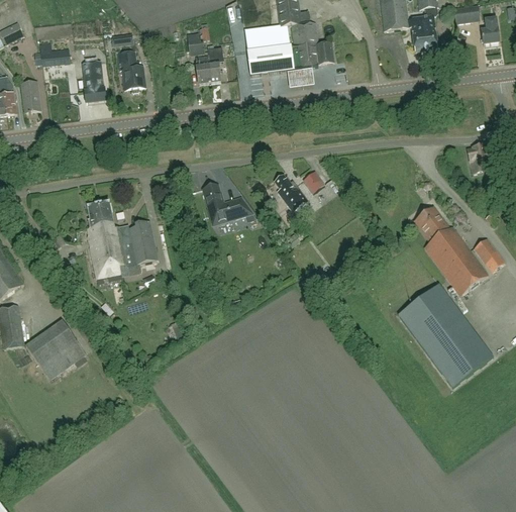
[(278,0),(281,24),(288,23),(291,23),(294,42),(296,42),(296,45),(297,45),(311,43),(317,43),(318,43),(323,42),(324,48),(325,56),(325,61),(334,60),(333,54),(332,47),(331,40),(318,42),(315,20),(309,21),(308,9),(299,11),(298,0),(278,0)]
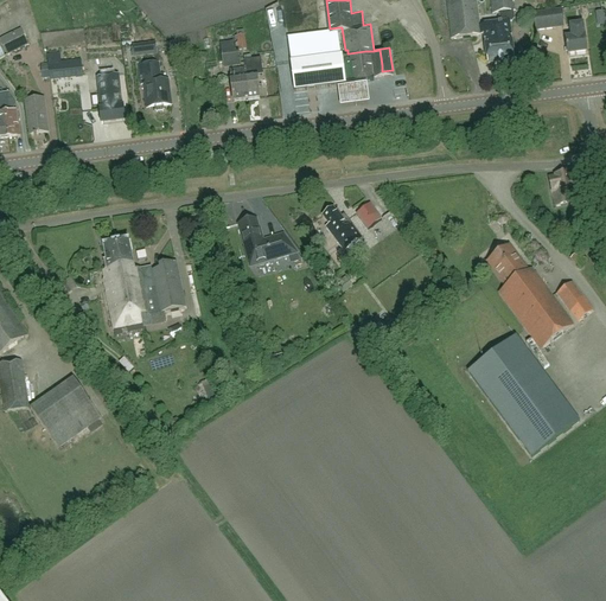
[(499,24),(499,18),(479,20),(476,0),(446,0),(451,34),(483,31),(486,61),(498,58),(496,34),(493,34),(493,29),(498,27),(497,24),(499,24)]
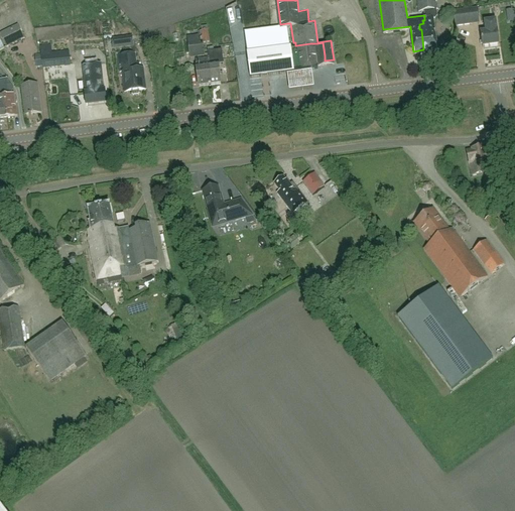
[(419,24),(419,29),(421,29),(423,49),(436,48),(432,14),(433,14),(435,12),(434,5),(437,4),(436,0),(417,0),(418,7),(423,6),(424,15),(424,20),(422,20),(423,23),(419,24)]
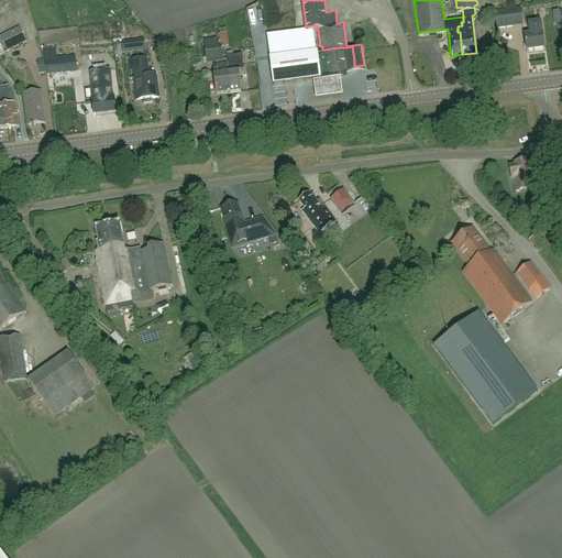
[(521,20),(519,4),(495,8),(496,23),(521,20)]
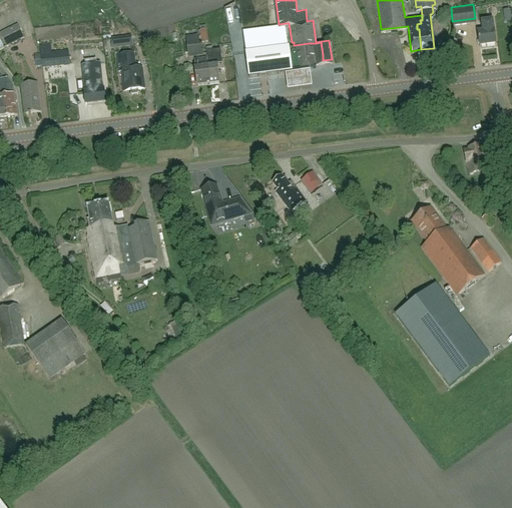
[(477,28),(479,42),(495,40),(493,26),(492,16),(481,18),(483,27),(477,28)]
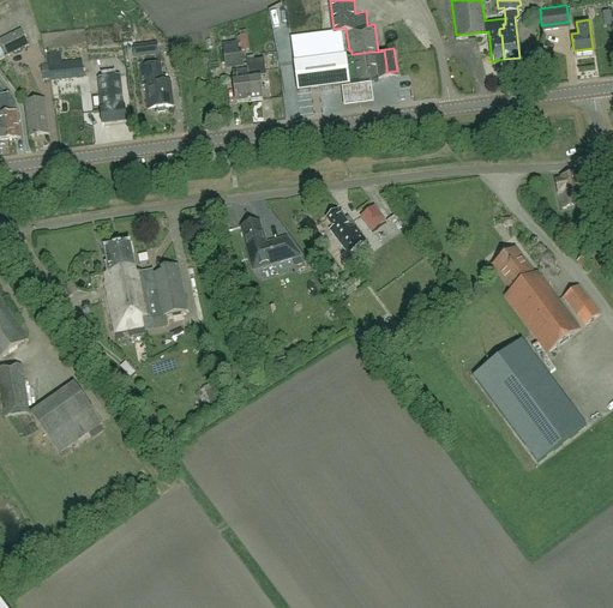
[(22,29),(0,38),(6,52),(28,41),(23,28),(22,29)]
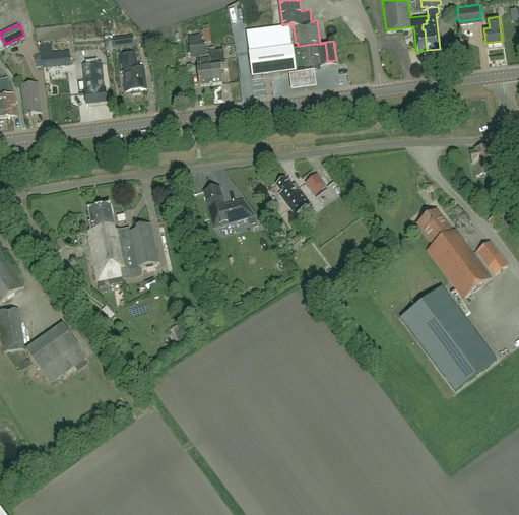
[(282,24),(272,25),(273,37),(274,45),(293,42),(293,41),(292,41),(289,23),(282,24)]
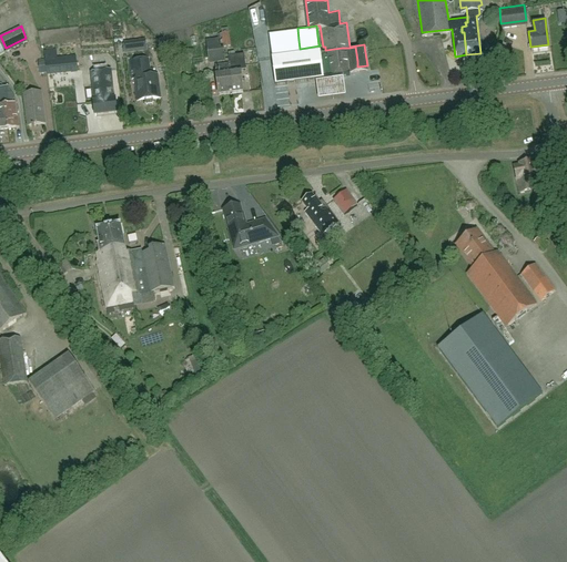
[(230,41),(229,29),(221,30),(223,42),(230,41)]
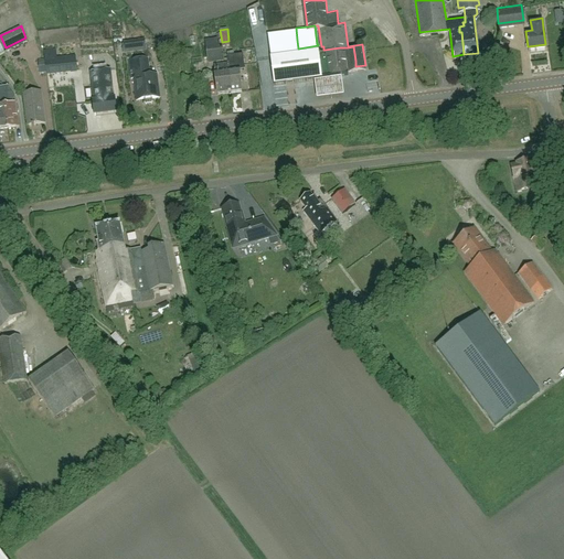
[(123,49),(145,46),(144,36),(121,39),(123,49)]
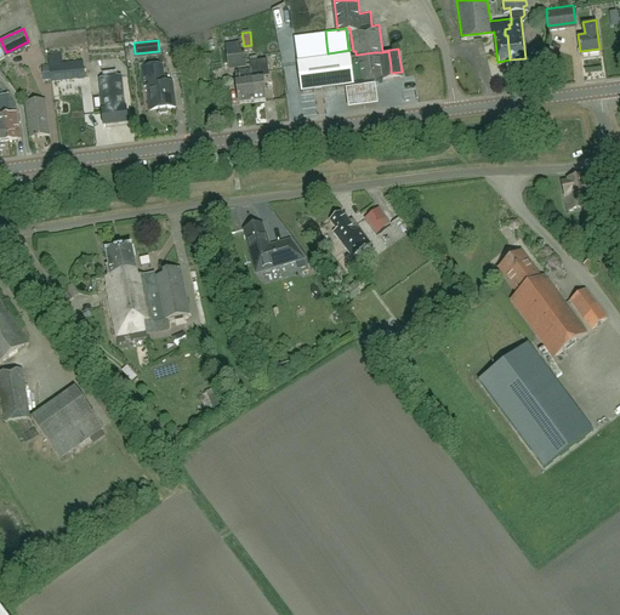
[(326,44),(295,47),(301,87),(343,81),(360,80),(357,55),(356,55),(356,51),(353,51),(350,52),(350,50),(328,53),(326,44)]
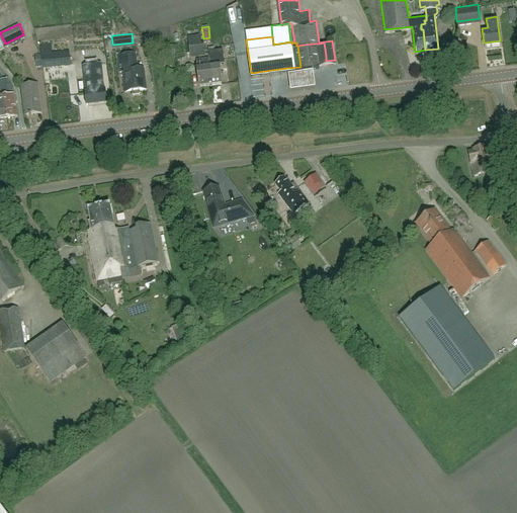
[(195,48),(195,52),(204,51),(204,46),(201,47),(200,40),(189,41),(189,49),(195,48)]
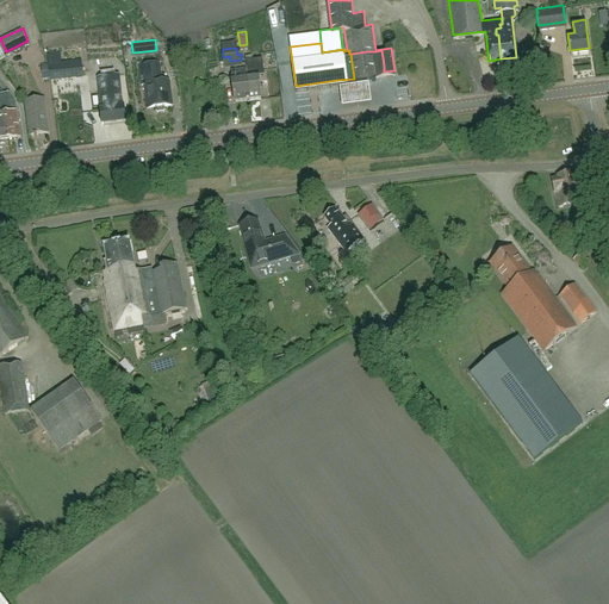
[(367,51),(350,54),(354,79),(355,79),(374,76),(374,75),(374,74),(384,72),(384,66),(383,57),(381,50),(376,51),(374,51),(367,51)]
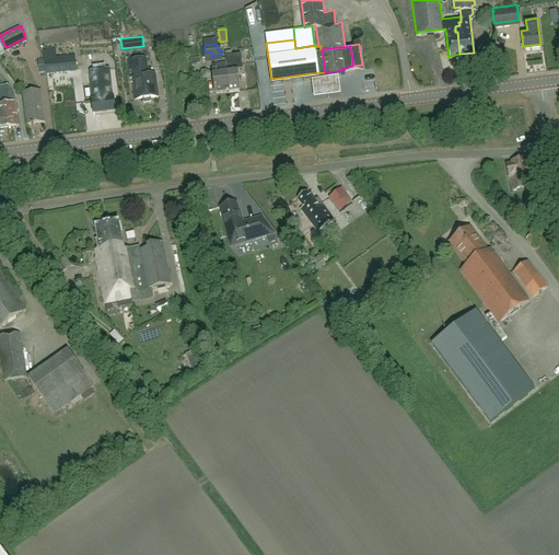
[(73,50),(43,54),(45,70),(76,66),(73,50)]
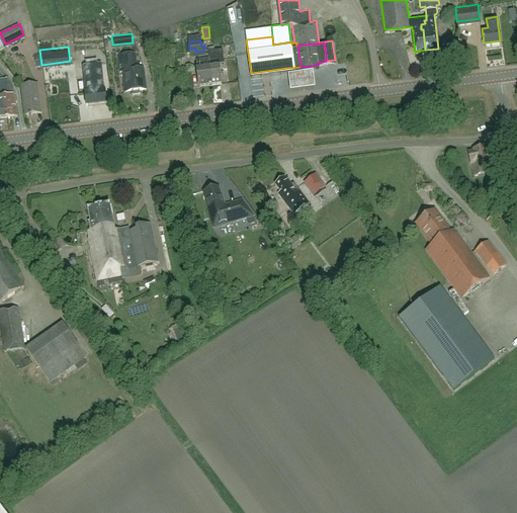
[(221,80),(219,60),(224,60),(222,47),(208,49),(208,55),(209,61),(211,81),(221,80)]
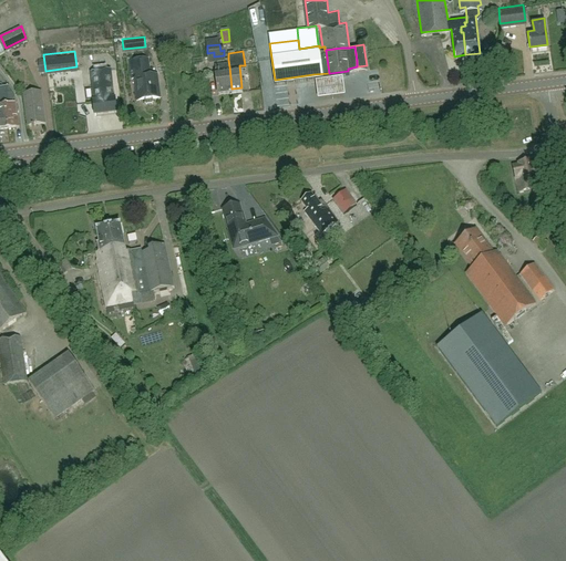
[(134,85),(136,87),(137,96),(143,96),(143,99),(145,100),(151,100),(152,97),(151,95),(158,94),(156,81),(155,82),(154,71),(147,71),(145,55),(127,58),(130,74),(135,73),(135,80),(134,81),(134,85)]
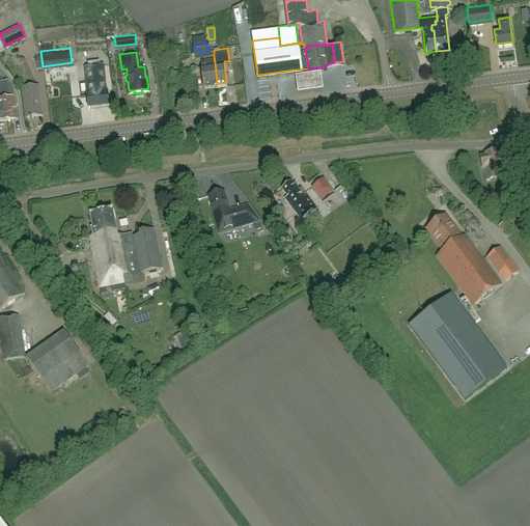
[(204,85),(217,83),(215,62),(214,56),(201,57),(202,63),(201,64),(204,85)]
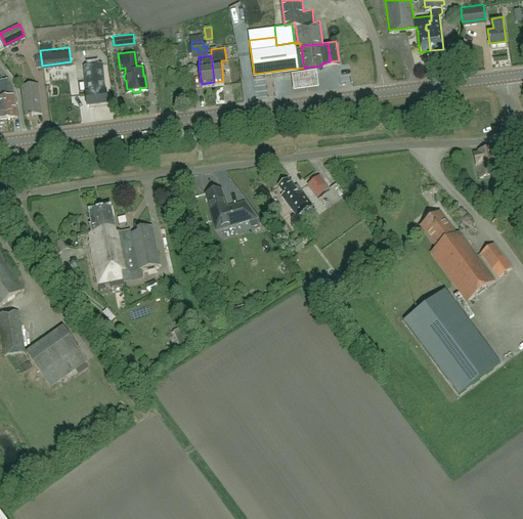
[(85,88),(87,103),(107,101),(106,88),(104,88),(101,61),(84,63),(87,88),(85,88)]
